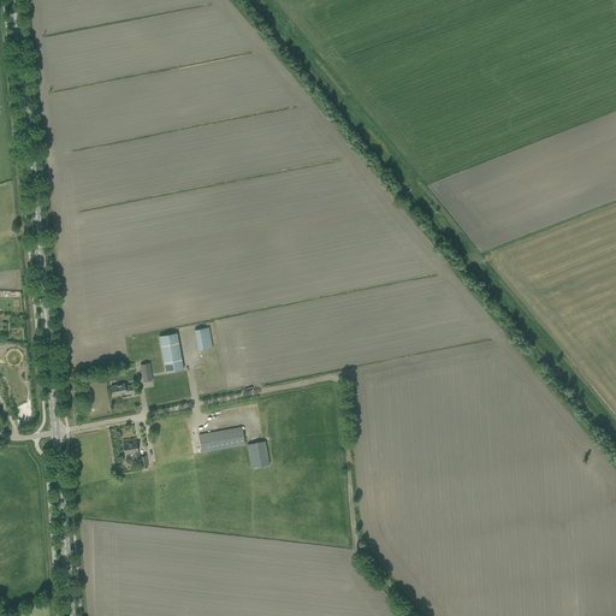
[(194,331),(197,351),(213,348),(209,327),(194,331)]
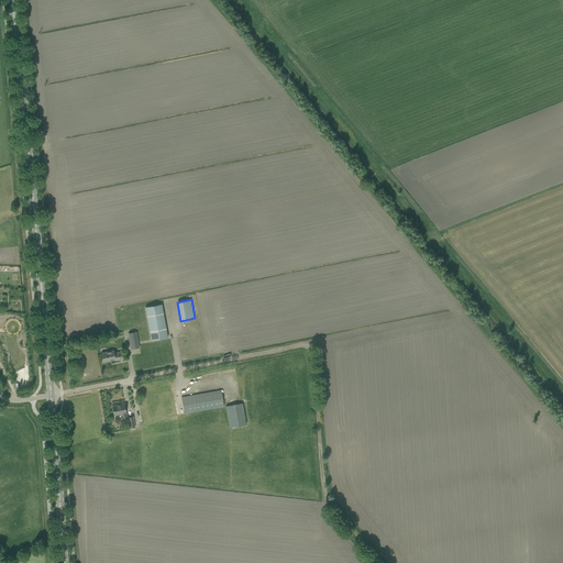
[(167,338),(162,305),(145,308),(151,341),(167,338)]
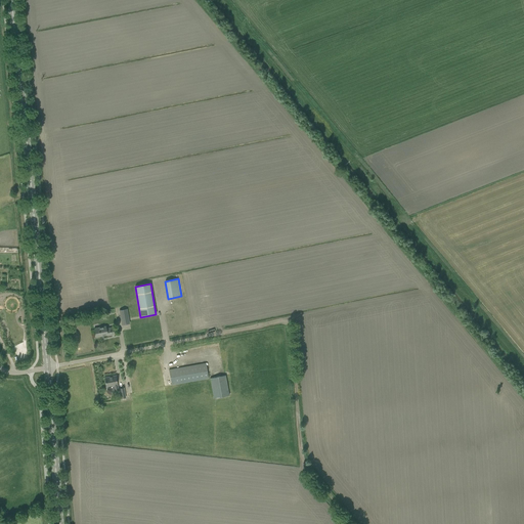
[(128,317),(127,309),(120,310),(121,319),(128,317)]
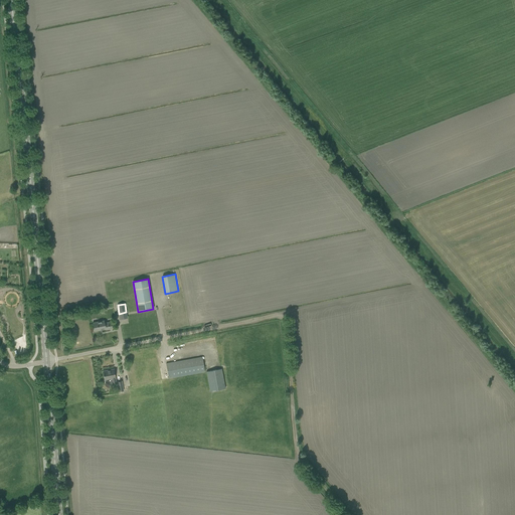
[(105,323),(105,321),(93,323),(94,331),(106,329),(106,330),(113,329),(112,322),(105,323)]
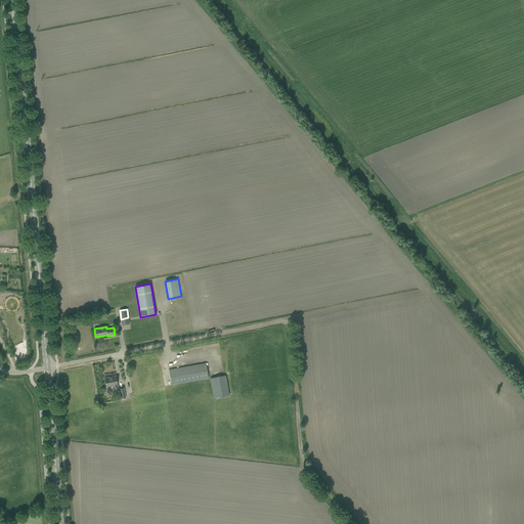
[(206,363),(164,370),(166,386),(208,379),(206,363)]
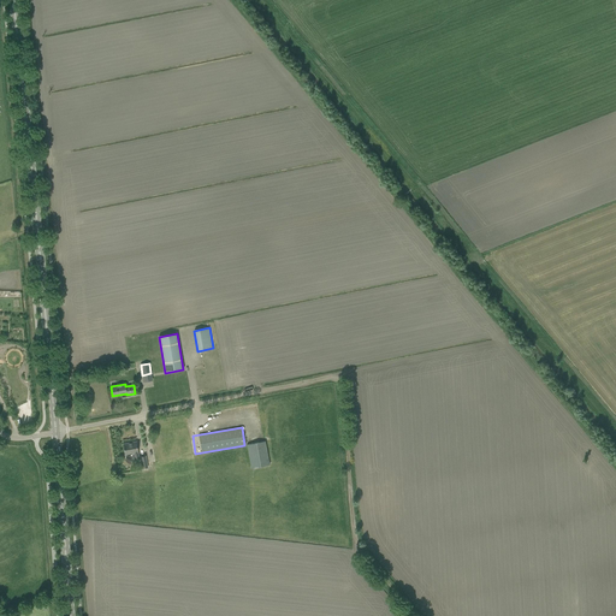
[(125,455),(134,452),(135,458),(138,458),(137,452),(136,442),(123,444),(125,455)]
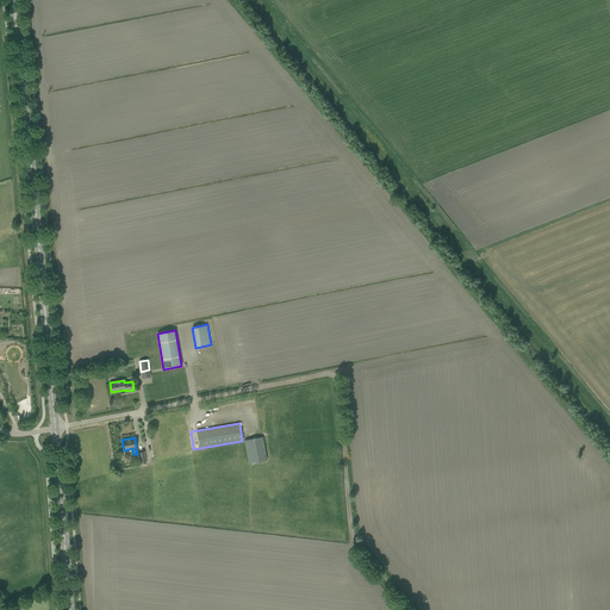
[(244,440),(249,464),(267,461),(262,437),(244,440)]
